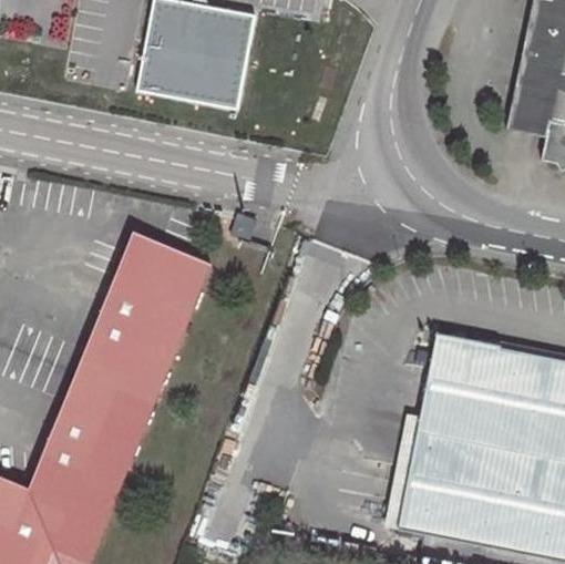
[(254,12),(181,0),(152,0),(136,91),(237,108),(254,12)]
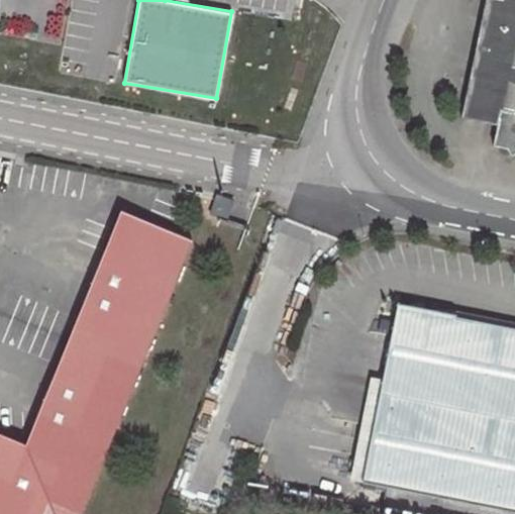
[(488,0),(465,115),(497,122),(492,144),(508,146),(512,153),(514,151),(514,0),(488,0)]
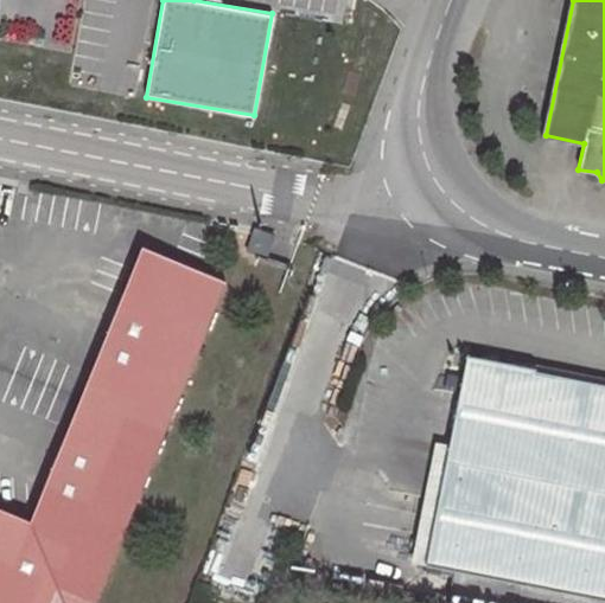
[(247,249),(266,256),(274,231),(256,225),(247,249)]
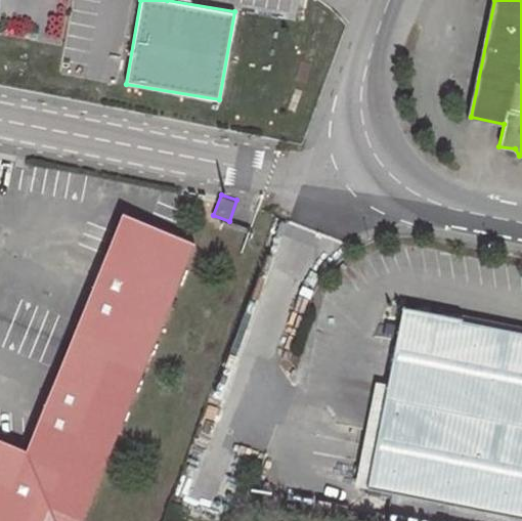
[(0,435),(0,518),(7,520),(84,520),(197,239),(123,209),(70,343),(29,447),(0,435)]
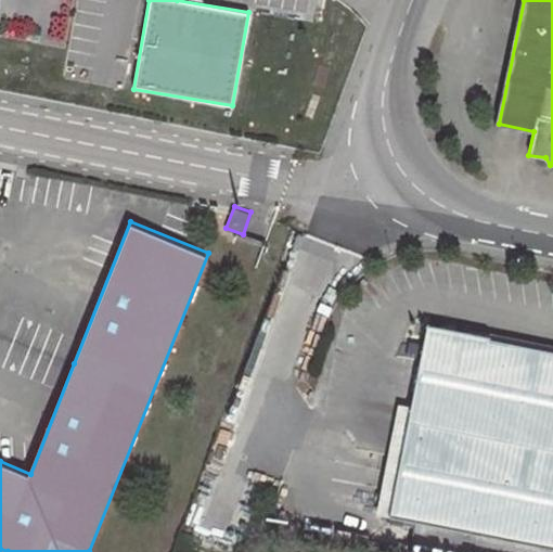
[(389,515),(552,548),(552,355),(487,344),(487,336),(426,325),(389,515)]
